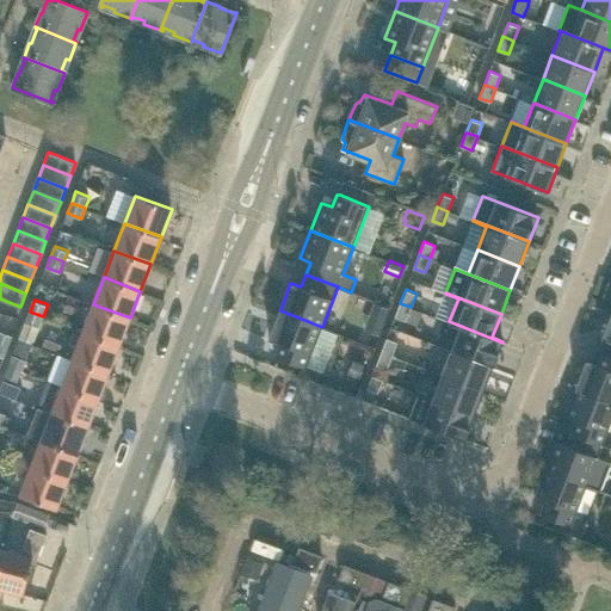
[(406,321),(411,307),(400,303),(395,316),(406,321)]
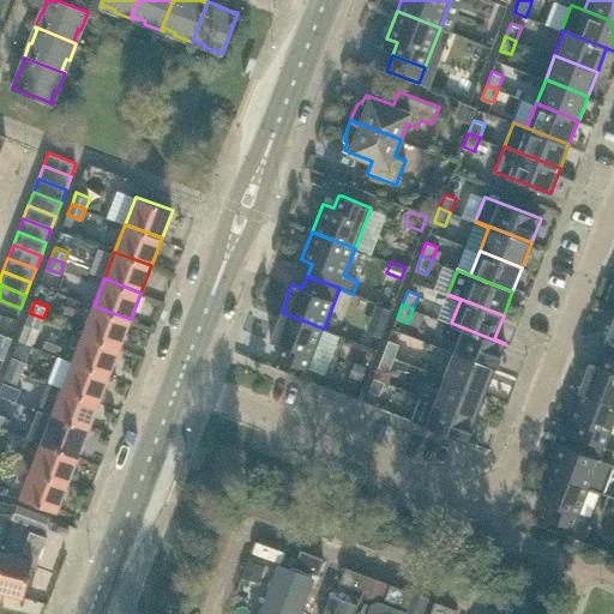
[(120,347),(131,319),(94,306),(83,333),(120,347)]
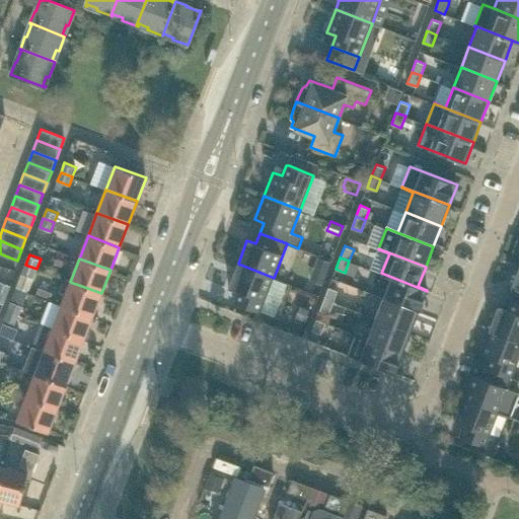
[(261,312),(274,278),(238,264),(229,288),(237,291),(233,302),(261,312)]
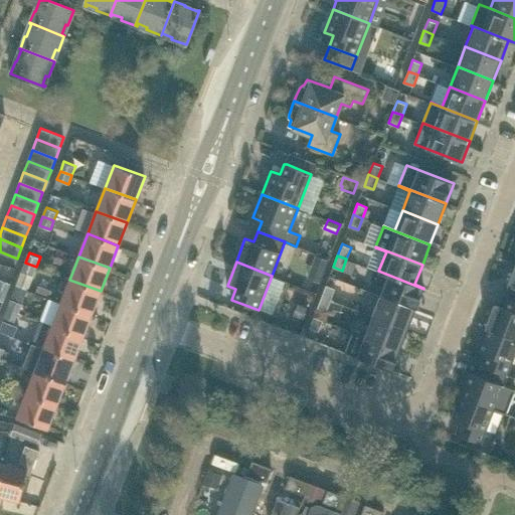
[(33,275),(36,267),(25,263),(16,285),(27,289),(33,275)]
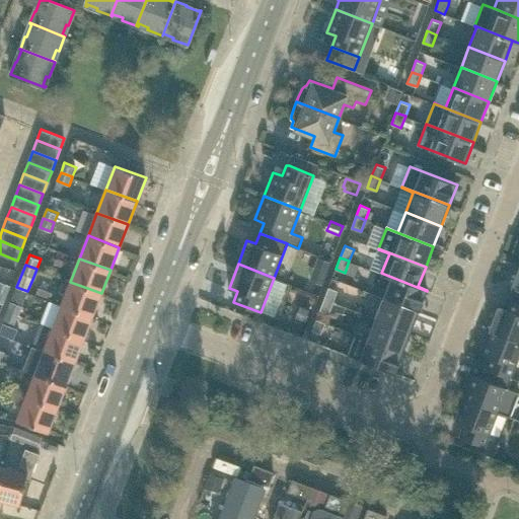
[(419,311),(427,291),(381,273),(381,274),(390,278),(383,297),(419,311)]
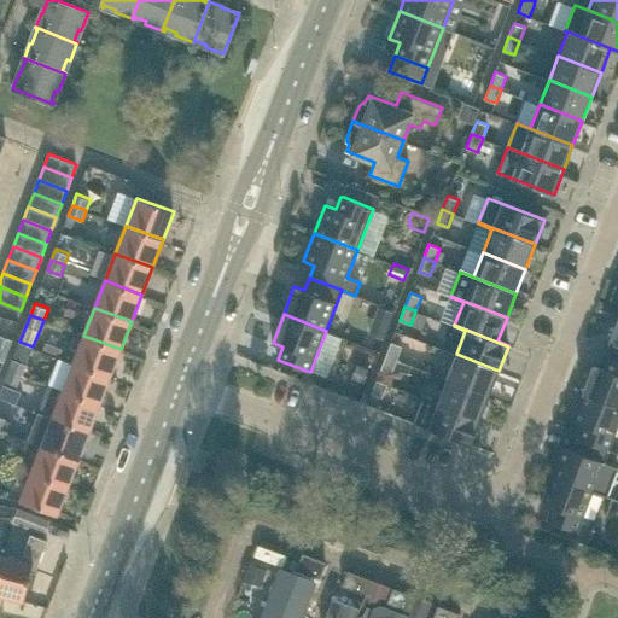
[(0,347),(9,350),(13,339),(0,333),(0,347)]
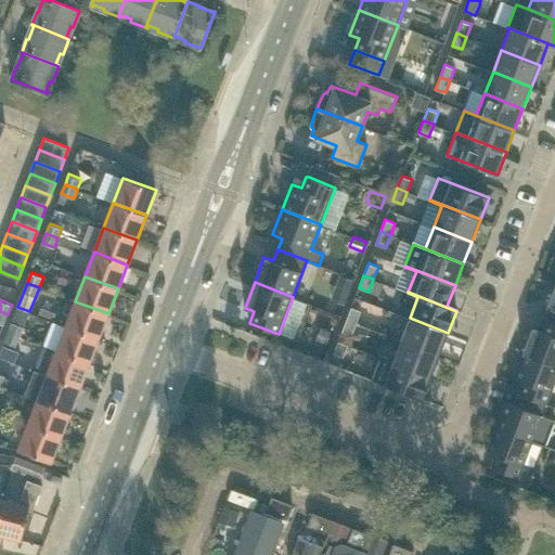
[(99,338),(108,313),(75,301),(66,325),(99,338)]
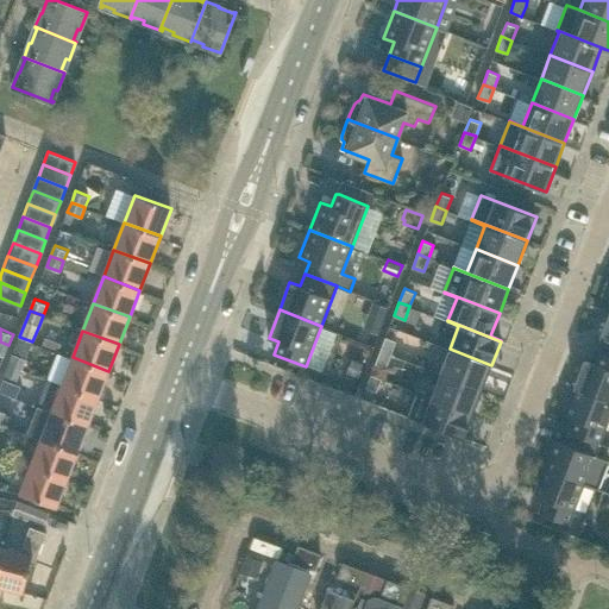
[(381,350),(391,355),(396,340),(385,337),(381,350)]
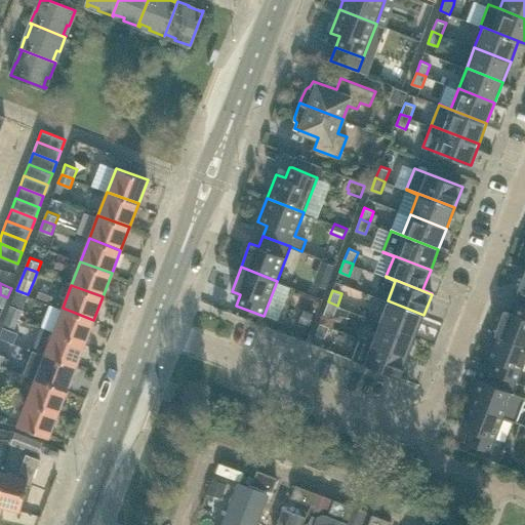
[(416,335),(423,315),(388,300),(379,321),(416,335)]
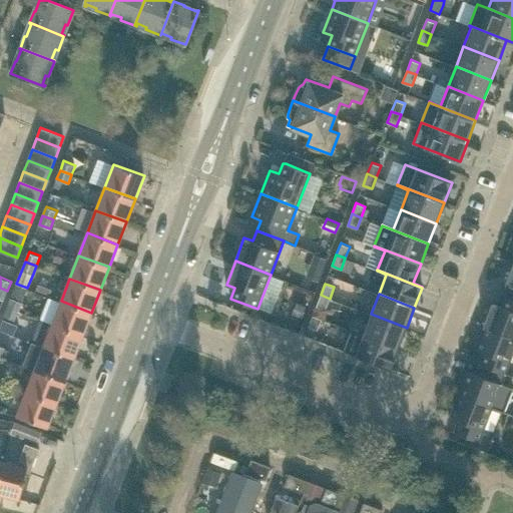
[(325,310),(330,299),(321,295),(316,306),(325,310)]
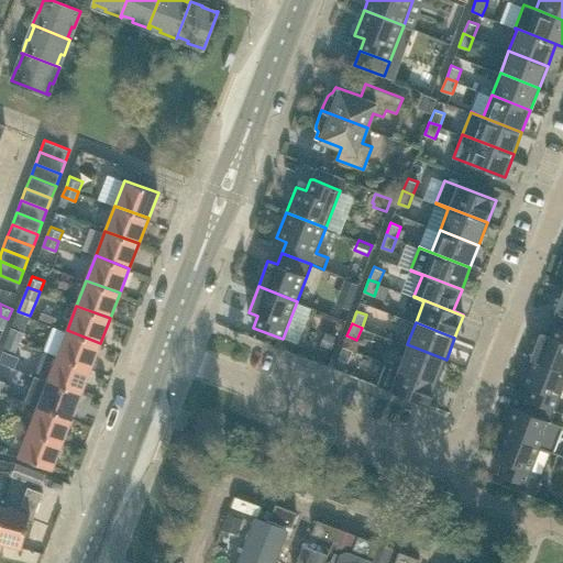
[(540,332),(531,357),(562,370),(562,327),(560,326),(554,323),(550,335),(540,332)]
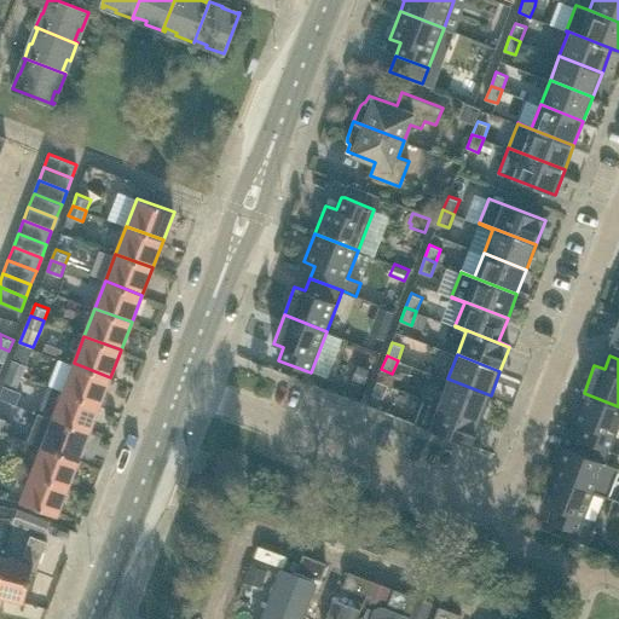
[(9,370),(22,375),(27,363),(13,358),(9,370)]
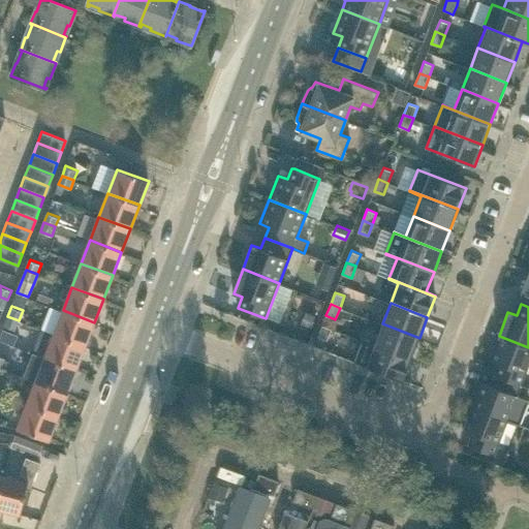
[(86,346),(94,322),(63,310),(54,334),(86,346)]
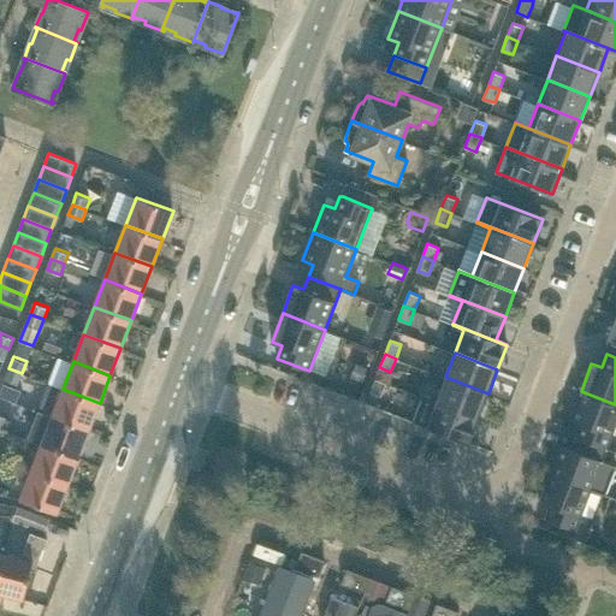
[(18,384),(22,373),(9,368),(5,379),(18,384)]
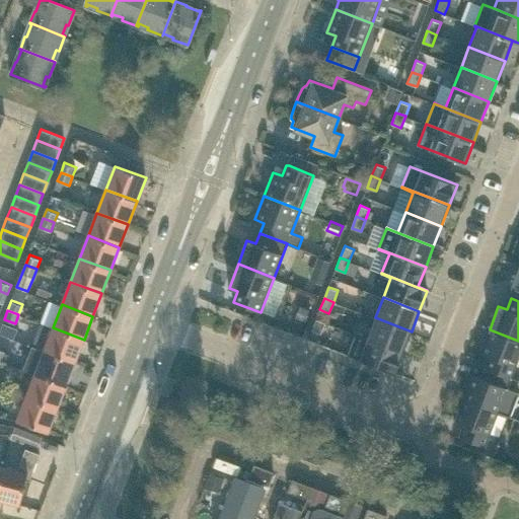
[(403,352),(412,331),(375,317),(367,338),(356,334),(403,352)]
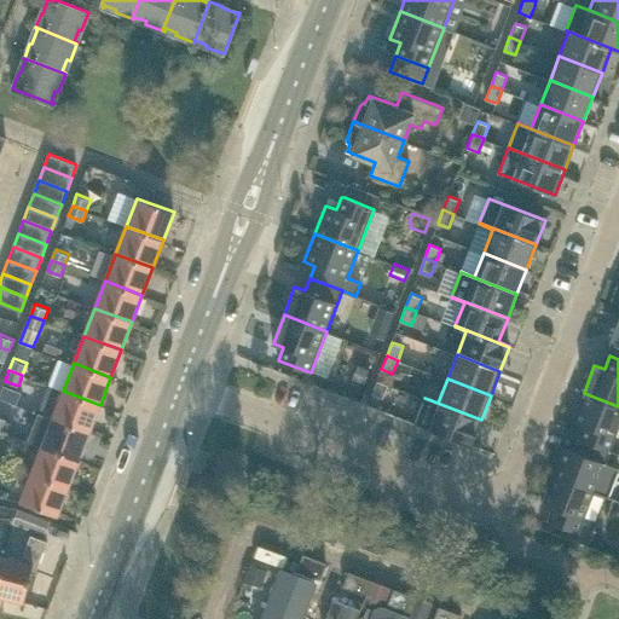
[(383,398),(388,385),(377,380),(372,394),(383,398)]
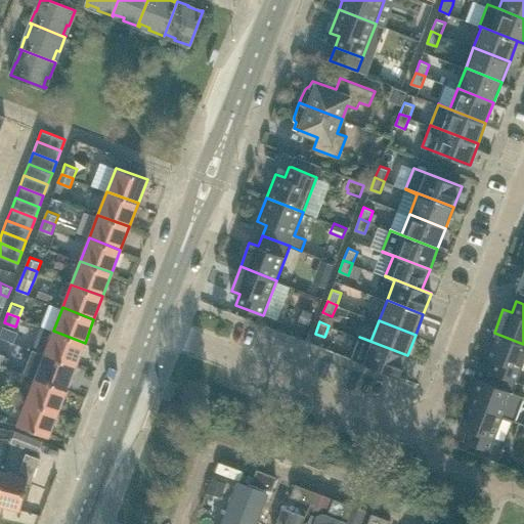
[(76,366),(85,343),(53,331),(44,354),(76,366)]
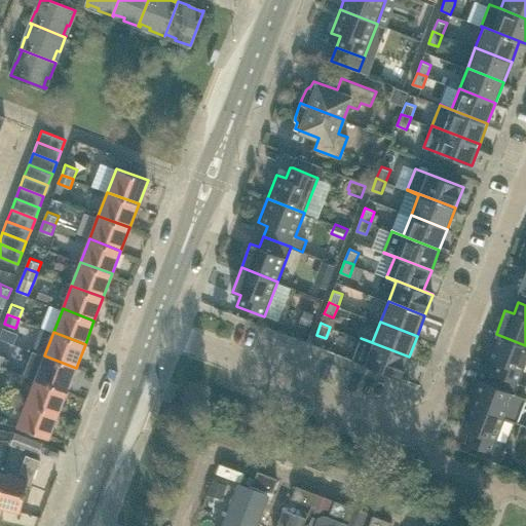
[(525,345),(496,334),(487,358),(495,362),(491,372),(519,382),(525,364),(525,345)]
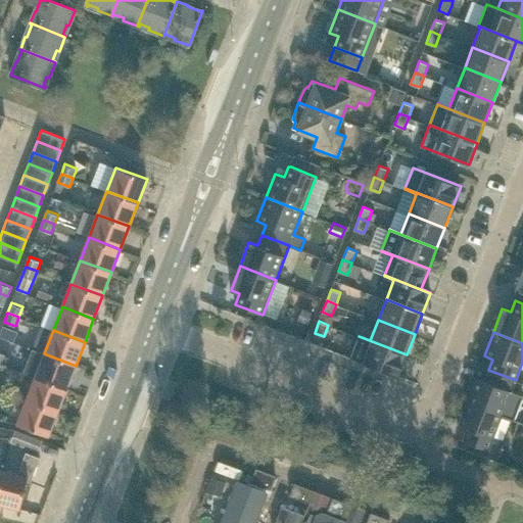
[(398,376),(407,354),(359,336),(350,358),(398,376)]
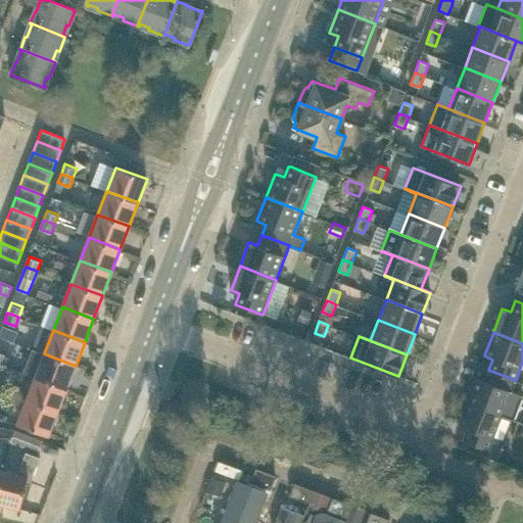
[(33,348),(24,372),(36,376),(66,388),(76,366),(44,353),(33,348)]
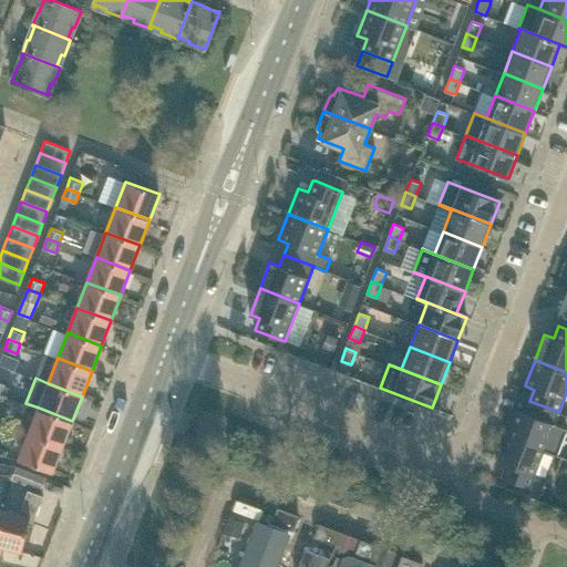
[(566,428),(555,424),(559,413),(559,412),(529,401),(525,413),(516,409),(506,434),(557,454),(566,429),(566,428)]
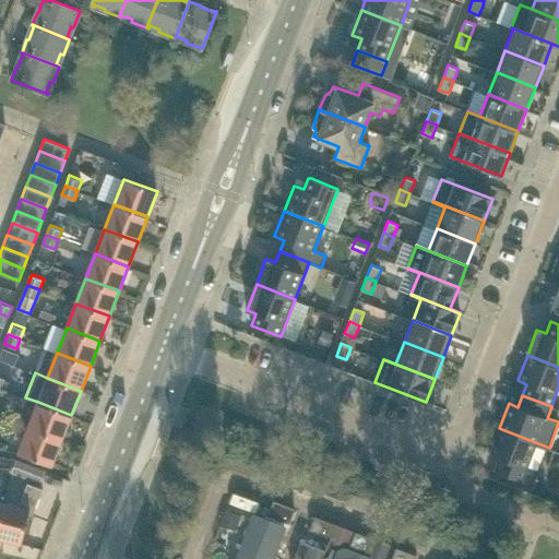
[(62,440),(71,415),(38,402),(28,427),(62,440)]
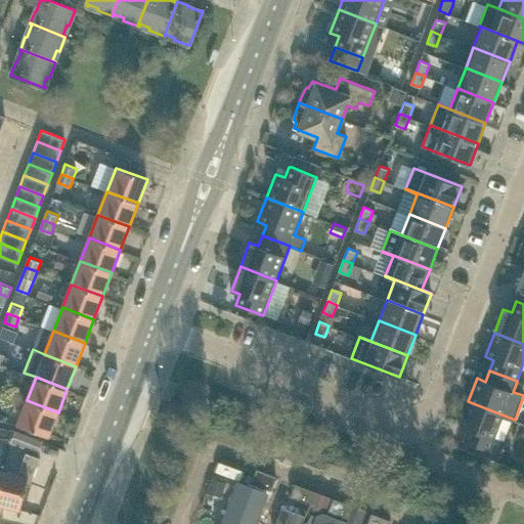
[(49,436),(58,412),(27,400),(17,425),(49,436)]
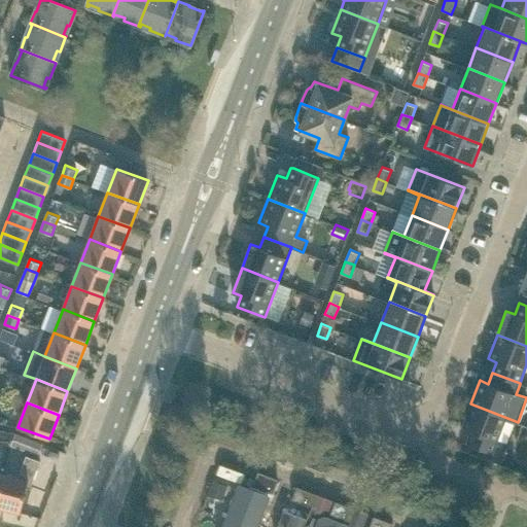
[(518,423),(518,422),(470,403),(461,428),(469,431),(465,443),(493,453),(506,419),(518,423)]
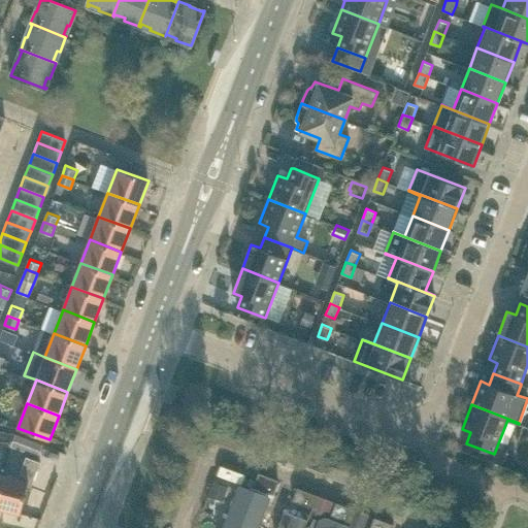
[(39,456),(43,444),(14,434),(10,446),(39,456)]
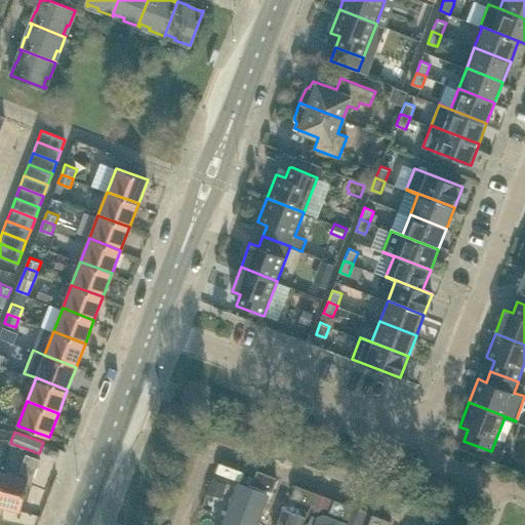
[(32,484),(40,460),(41,458),(27,453),(18,476),(5,472),(0,489),(0,505),(21,510),(28,483),(32,484)]
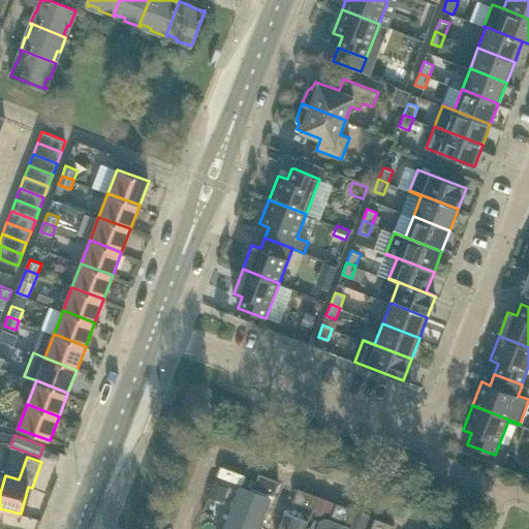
[(275,493),(280,480),(259,473),(255,486),(275,493)]
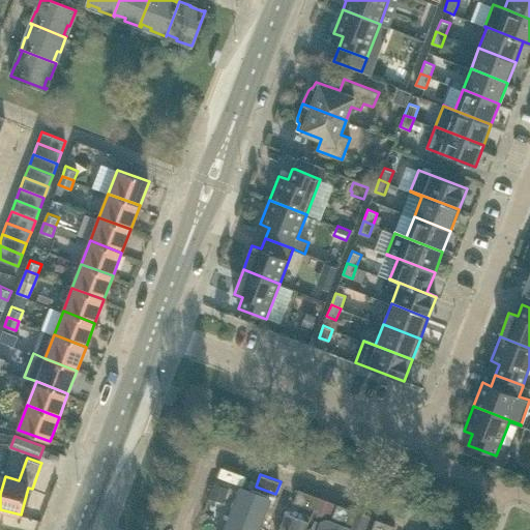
[(314,509),(319,497),(299,489),(294,501),(314,509)]
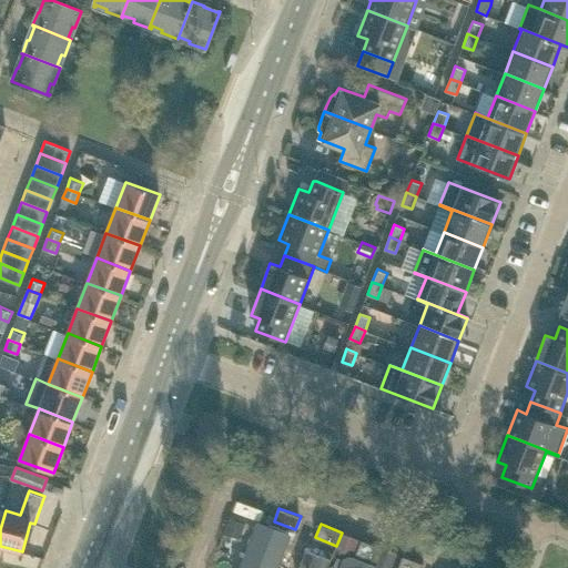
[(378,561),(383,548),(362,539),(356,553),(378,561)]
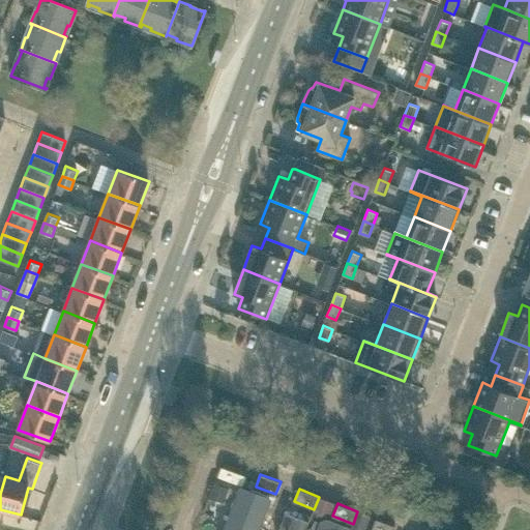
[(394,529),(396,526),(377,519),(372,529),(394,529)]
